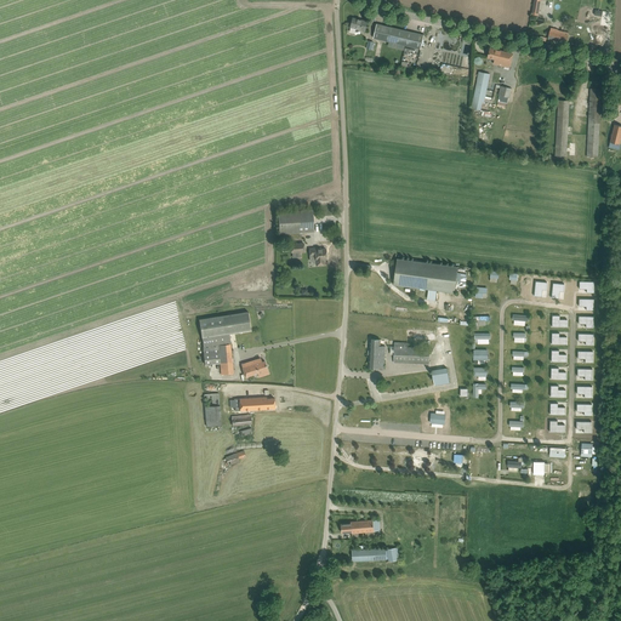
[(351,32),(355,33),(357,29),(365,30),(368,22),(353,18),(351,32)]
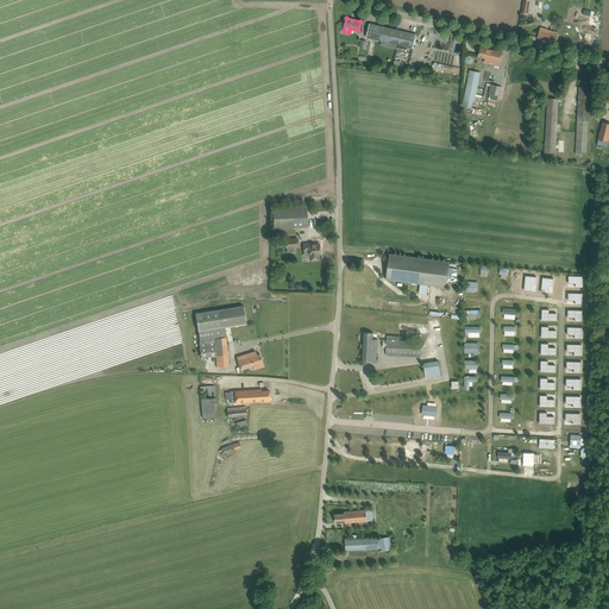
[(370,23),(366,38),(413,49),(416,35),(370,23)]
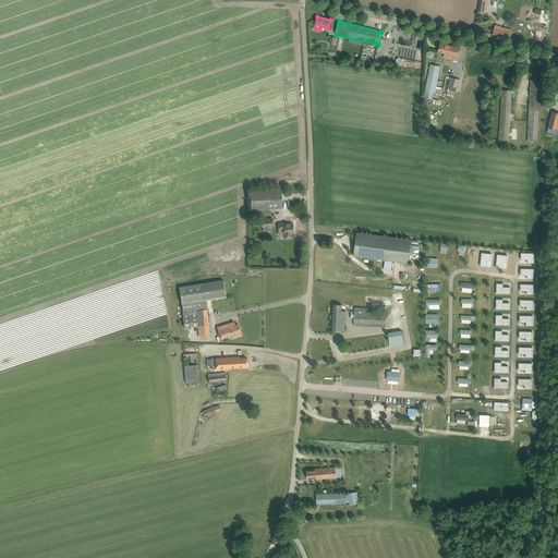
[(493,35),(509,38),(511,29),(501,27),(501,26),(495,25),(495,27),(494,27),(493,35)]
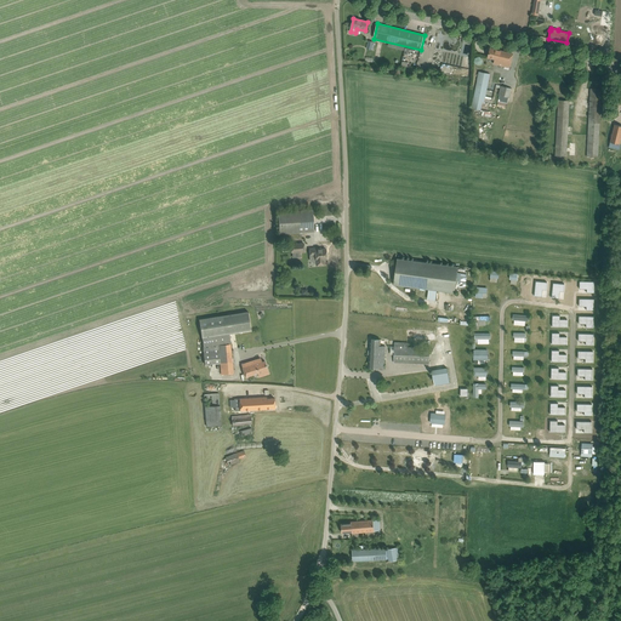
[(494,63),(510,67),(512,60),(513,53),(490,49),(489,53),(488,57),(495,58),(494,63)]
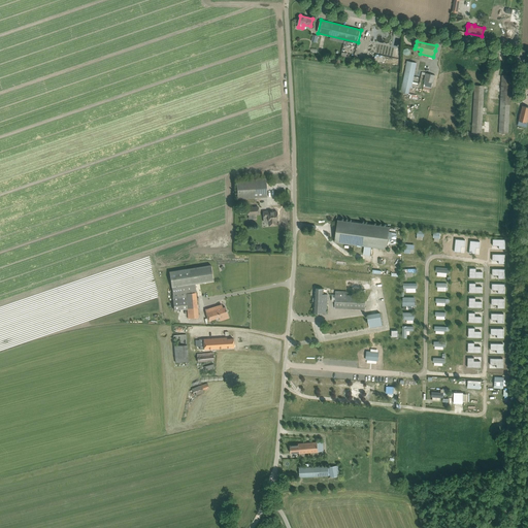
[(418,62),(407,60),(400,92),(410,94),(418,62)]
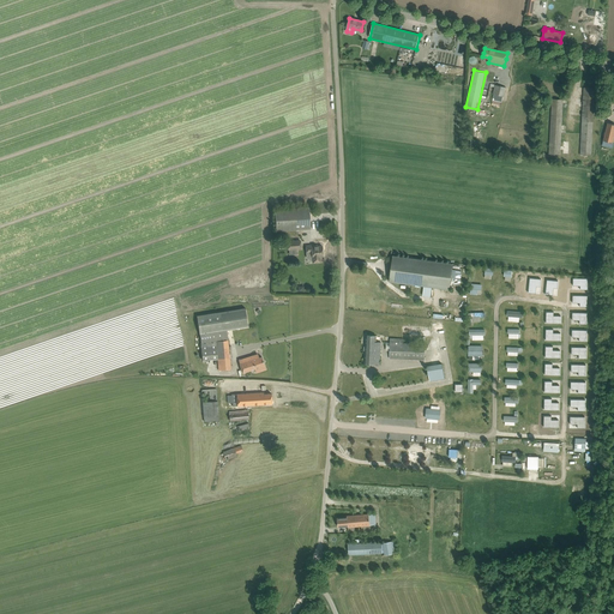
[(489,91),(491,91),(494,91),(493,94),(494,94),(494,98),(503,101),(503,96),(505,96),(506,86),(504,86),(505,83),(494,82),(493,84),(492,83),(489,91)]
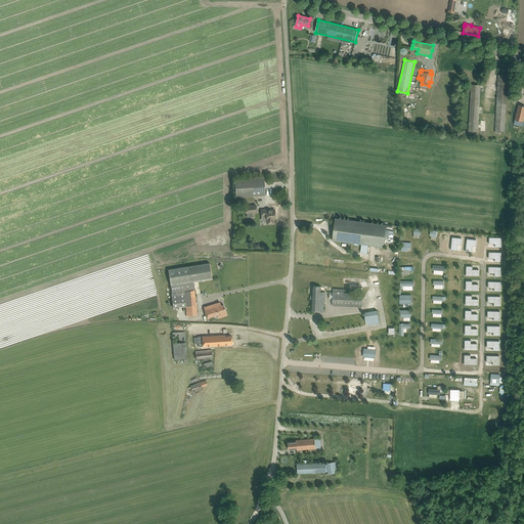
[(495,132),(505,132),(508,75),(498,75),(495,132)]
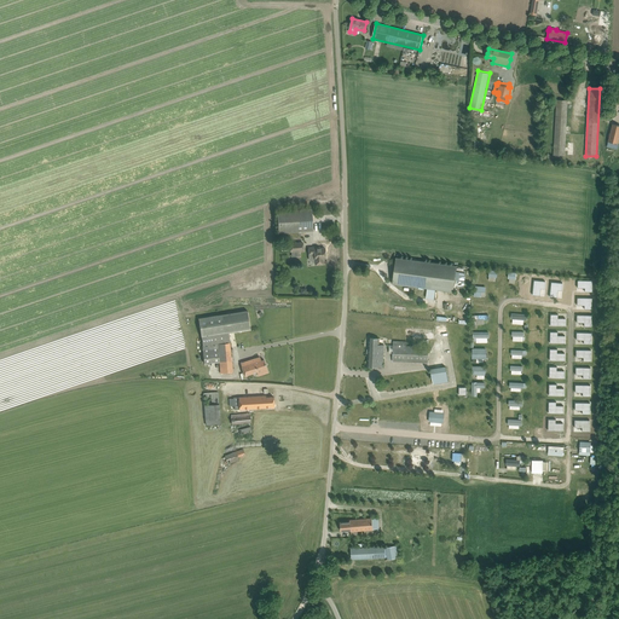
[(554,155),(566,156),(570,99),(557,98),(554,155)]
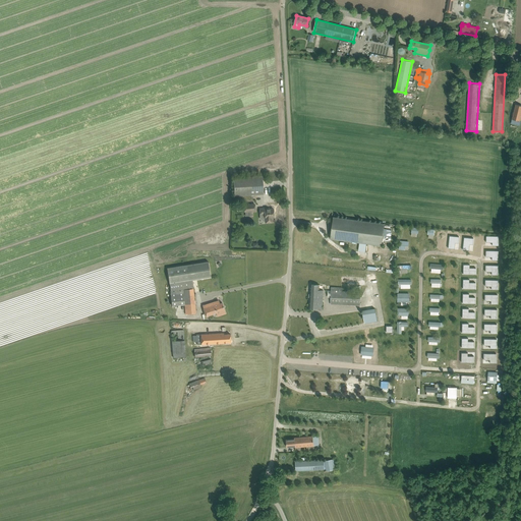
[(520,105),(516,104),(512,119),(520,121),(520,116),(520,105)]
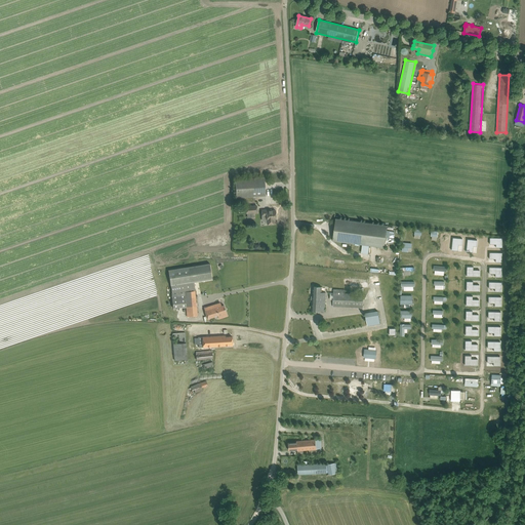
[(235,178),(235,179),(237,198),(266,196),(265,176),(235,178)]
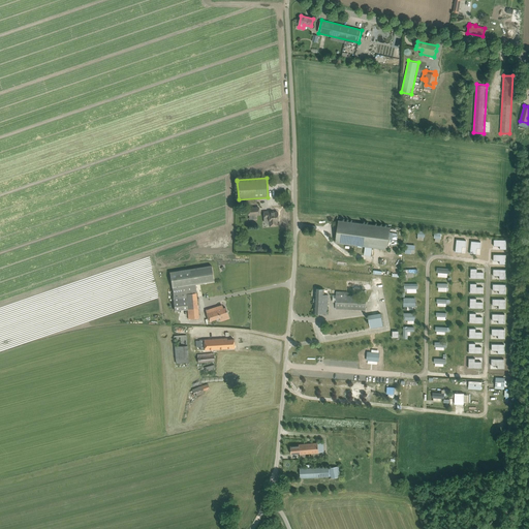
[(276,221),(278,220),(278,212),(273,212),(273,211),(263,212),(265,217),(263,217),(263,222),(268,225),(269,225),(269,226),(276,225),(276,221)]
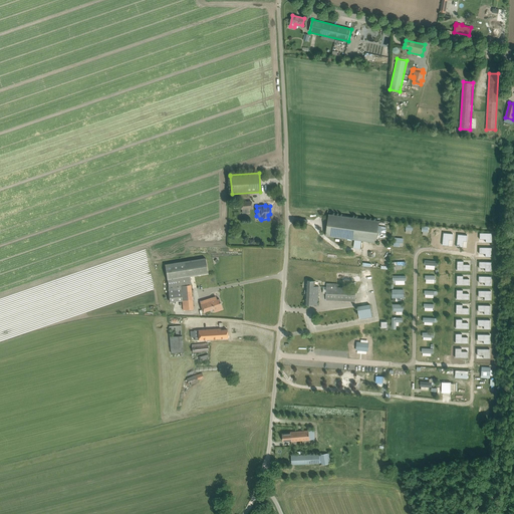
[(326,236),(376,243),(379,221),(329,214),(326,236)]
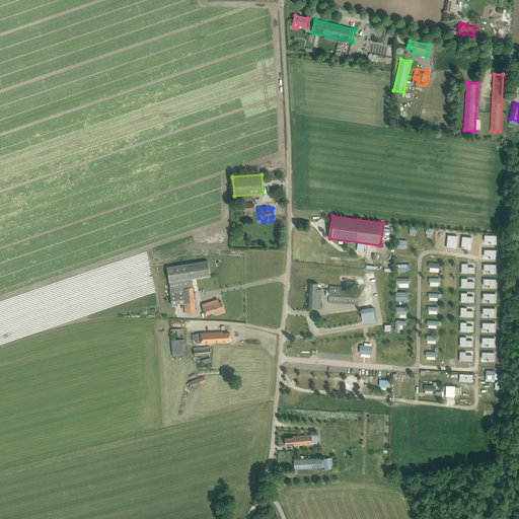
[(398,239),(398,248),(408,248),(408,240),(398,239)]
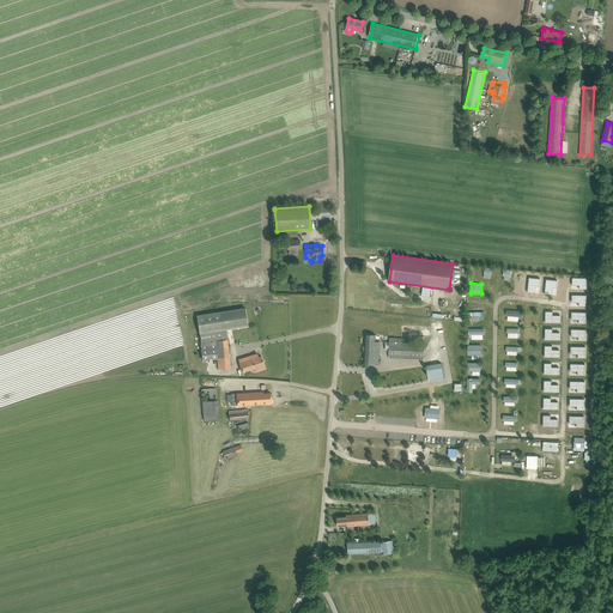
[(581,297),(581,308),(592,308),(592,297),(581,297)]
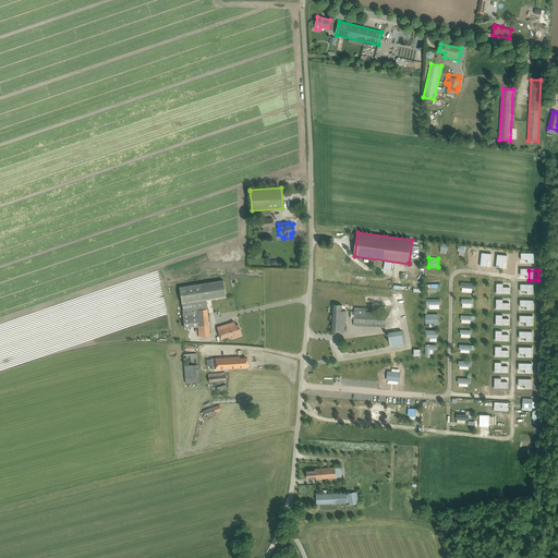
[(206,300),(226,296),(223,280),(179,287),(182,303),(183,312),(184,327),(198,326),(198,327),(201,327),(201,338),(210,338),(207,308),(207,307),(206,300)]
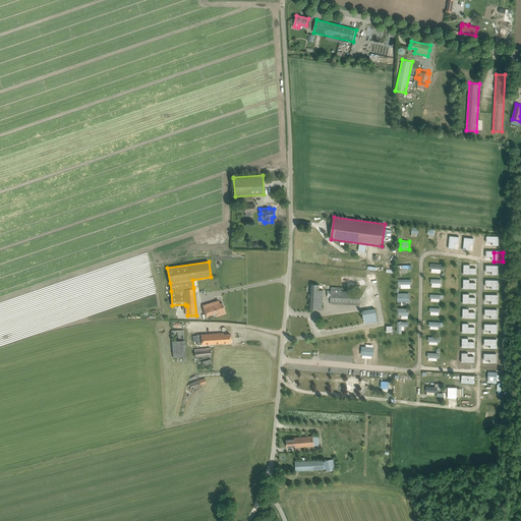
[(430,273),(441,273),(441,269),(444,269),(444,264),(430,264),(430,273)]
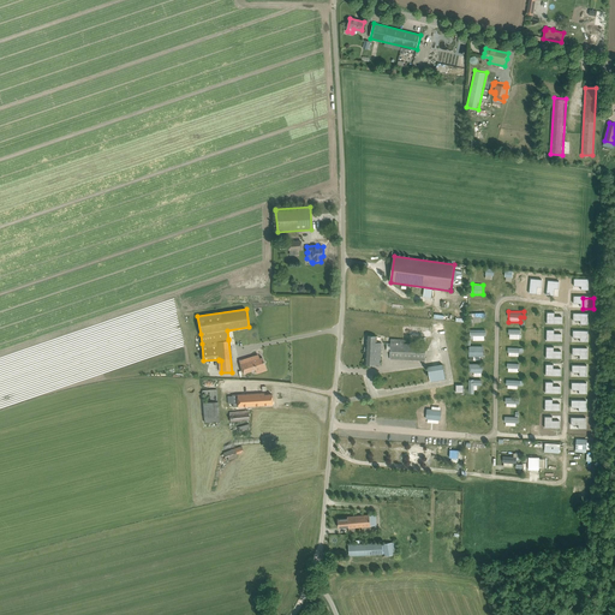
[(405,328),(405,340),(415,340),(413,328),(405,328)]
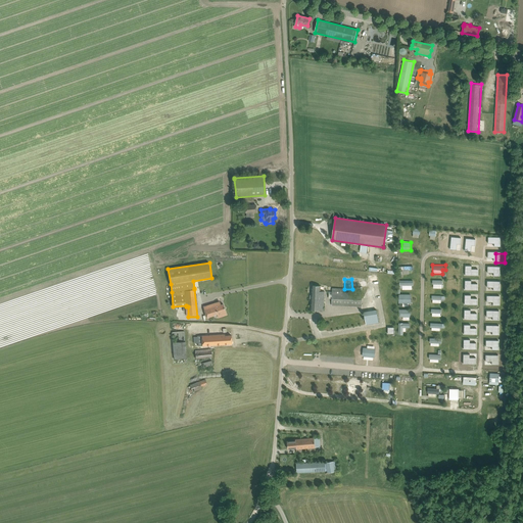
[(399,285),(402,285),(402,289),(413,289),(413,280),(399,280),(399,285)]
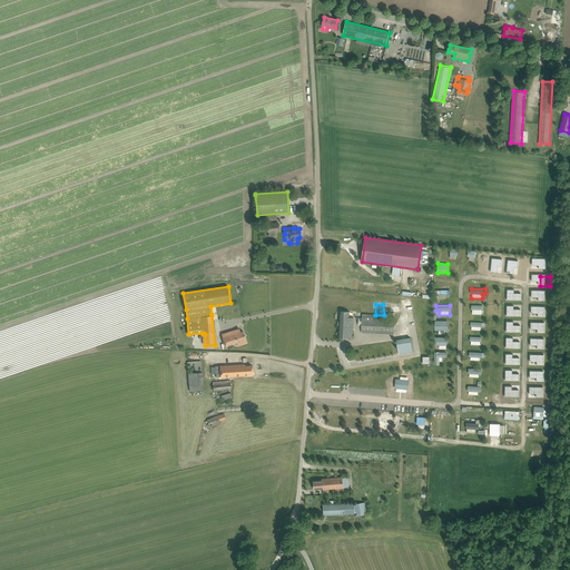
[(472,305),(472,314),(483,314),(483,305),(472,305)]
